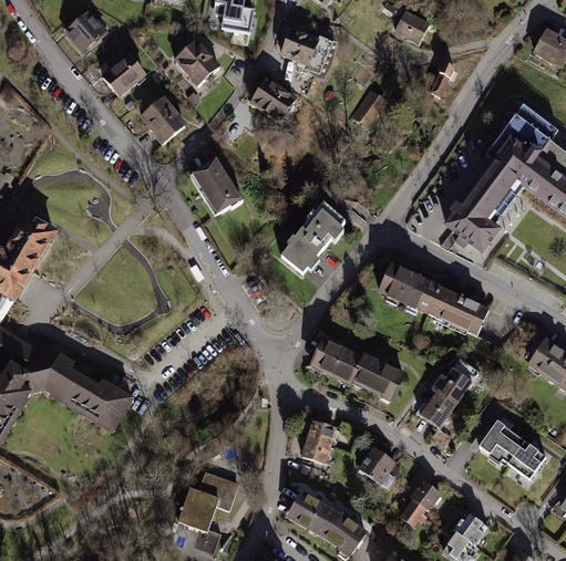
[(216,0),(215,11),(224,12),(220,28),(250,33),(254,12),(243,10),(244,0),(216,0)]
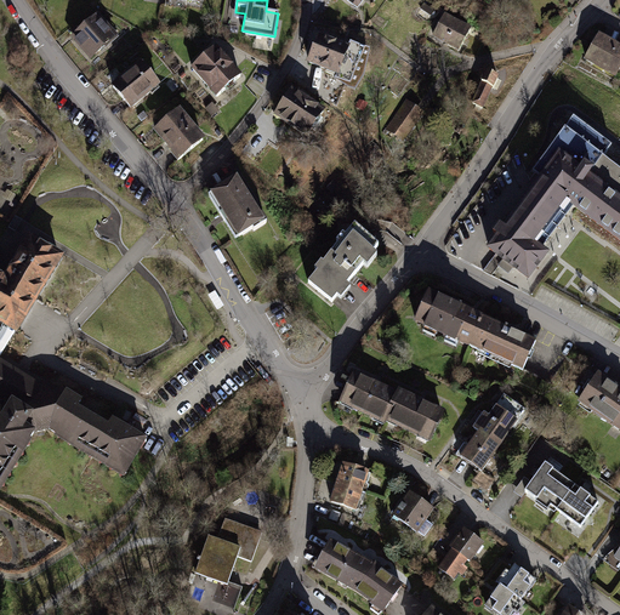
[(434,6),(426,0),(421,0),(419,4),(430,12),(434,6)]
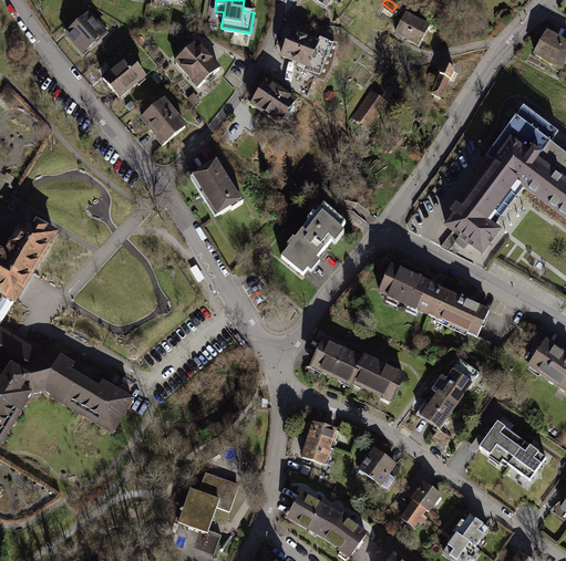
[(436,11),(441,0),(428,0),(425,6),(436,11)]
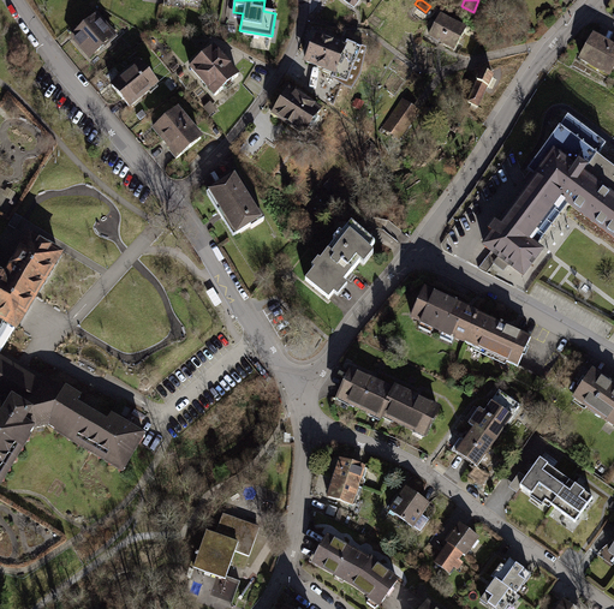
[(466,24),(440,10),(427,34),(453,48),(466,24)]
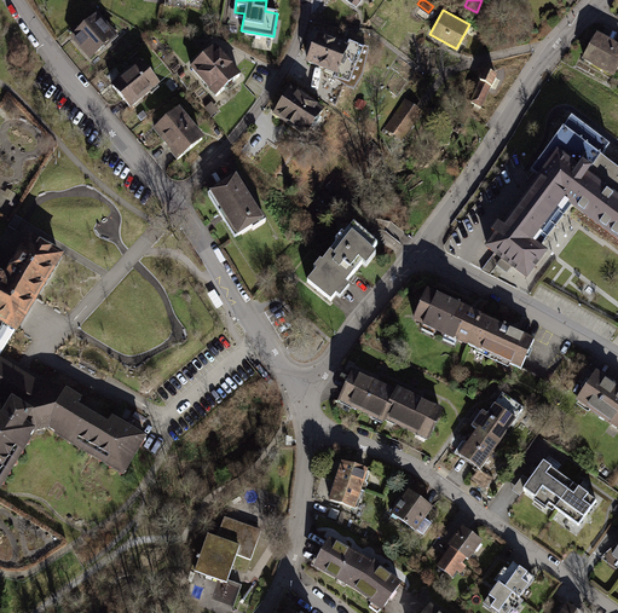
[(84,61),(115,36),(96,12),(65,36),(84,61)]
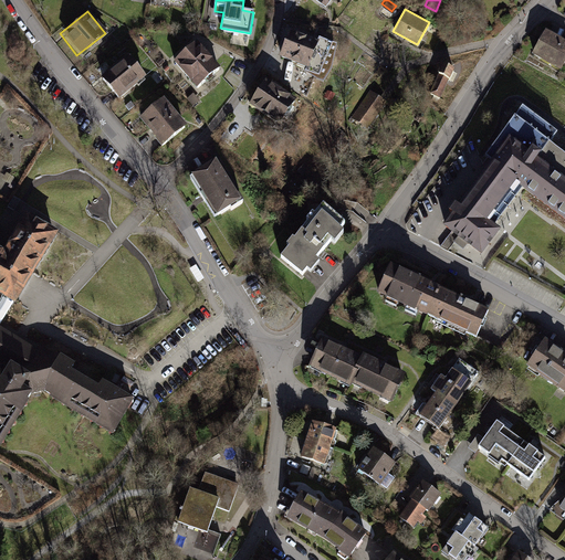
[(317,35),(316,40),(289,28),(278,55),(305,66),(304,69),(314,76),(322,81),(331,66),(335,42),(317,35)]
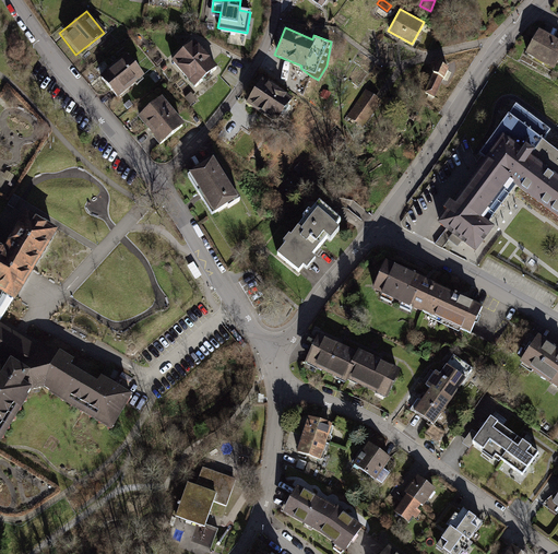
[(557,65),(557,42),(538,30),(525,51),(555,70),(557,65)]
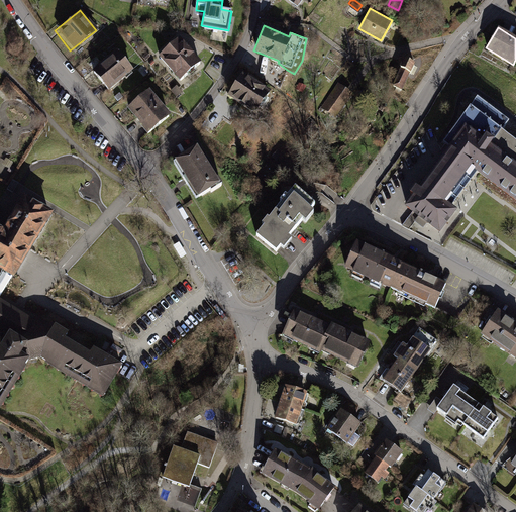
[(182,37),(160,54),(180,82),(203,65),(182,37)]
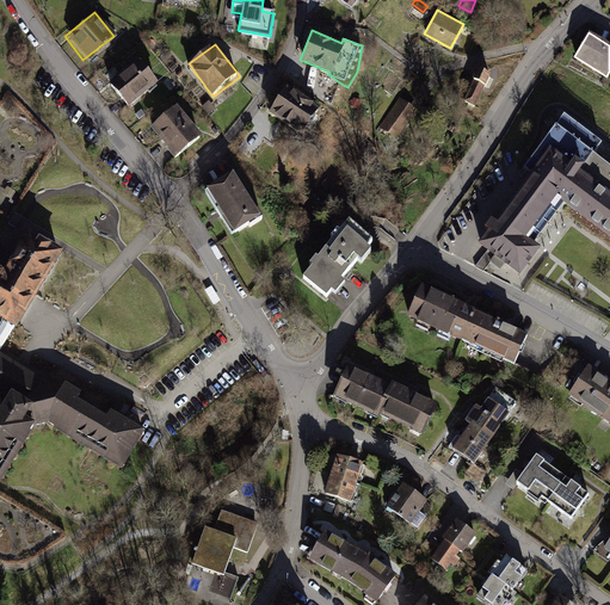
[(161,86),(140,57),(109,79),(130,109),(161,86)]
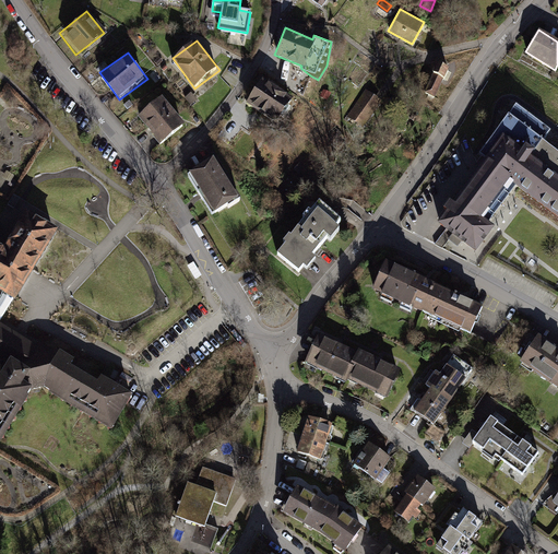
[(448,67),(437,61),(423,90),(434,95),(448,67)]
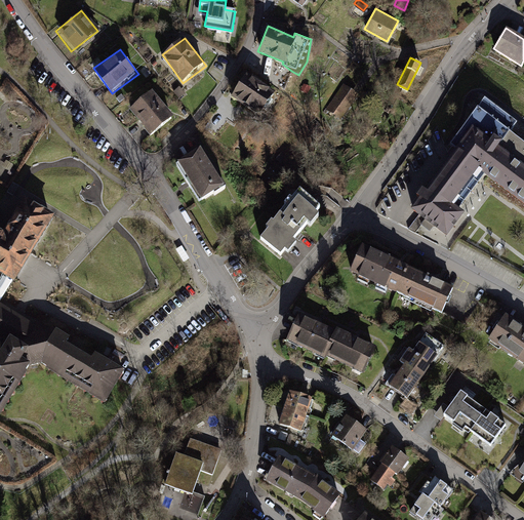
[(274,91),(245,72),(230,95),(258,115),(274,91)]
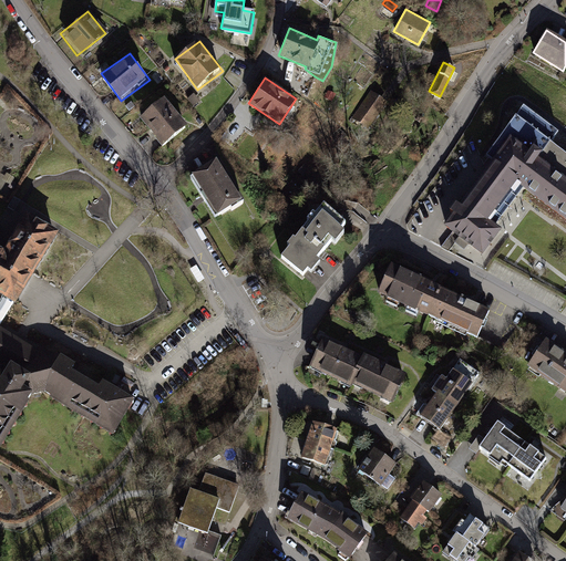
[(336,91),(327,86),(323,94),(331,97),(336,91)]
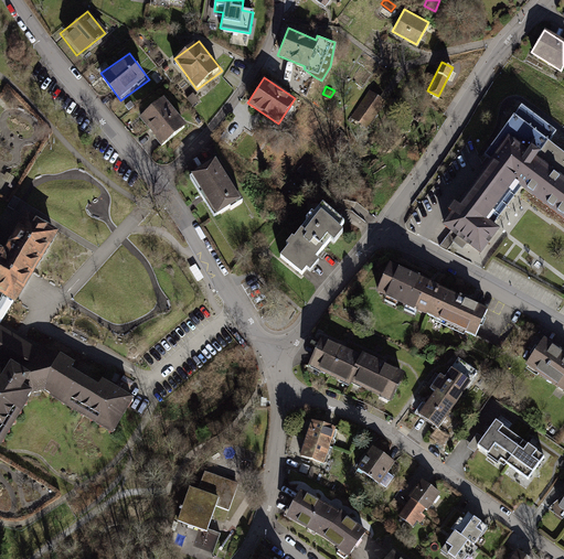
[(369,86),(349,114),(365,125),(385,98),(369,86)]
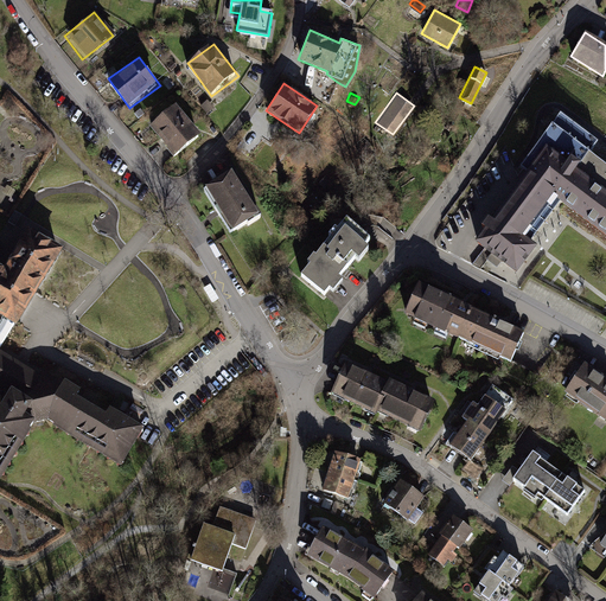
[(202,132),(176,103),(150,128),(177,155),(202,132)]
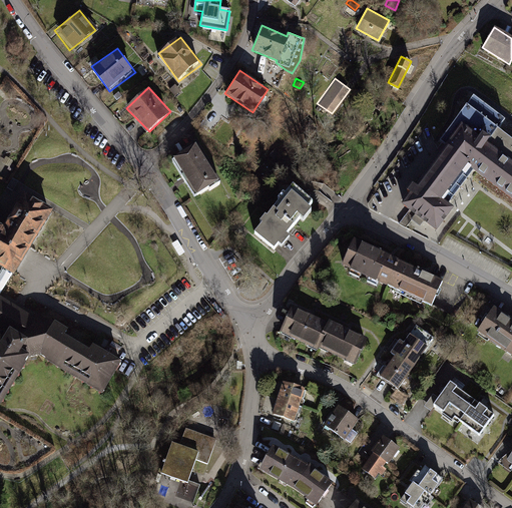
[(506,118),(476,94),(442,139),(448,143),(415,186),(411,184),(406,190),(410,192),(402,203),(436,229),(454,205),(447,200),(472,168),(511,197),(511,135),(500,126),(506,118)]
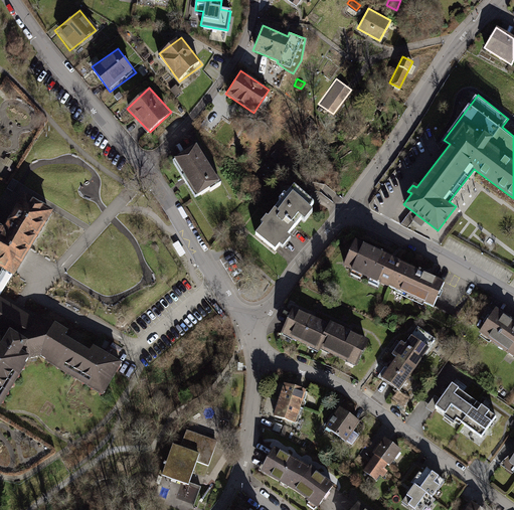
[(317,123),(311,117),(303,126),(309,131),(317,123)]
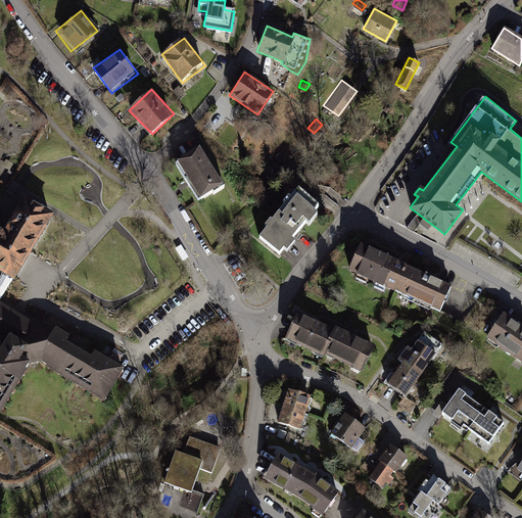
[(198,200),(224,183),(198,144),(173,161),(198,200)]
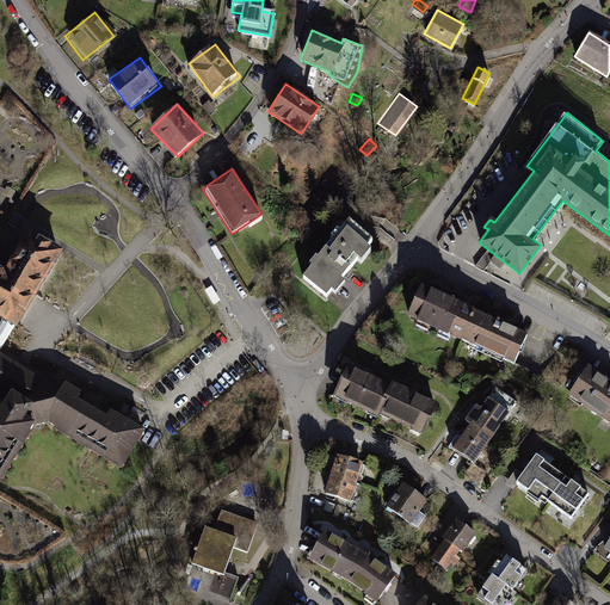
[(327,172),(319,180),(326,186),(334,178),(327,172)]
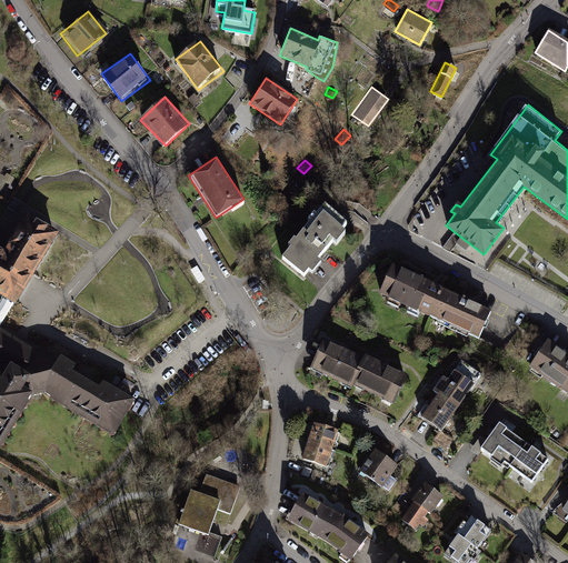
[(282,186),(287,180),(275,170),(269,176),(282,186)]
